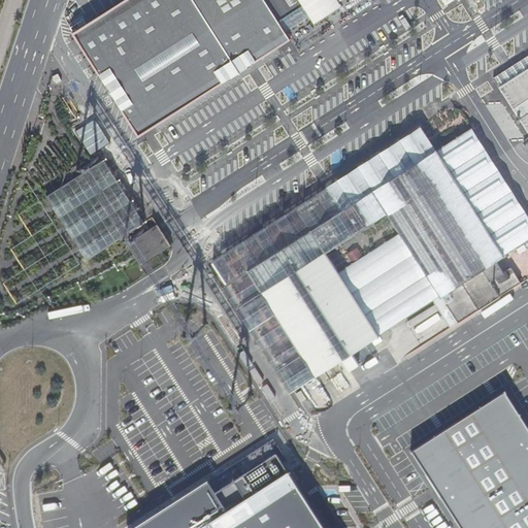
[(70,28),(139,136),(215,88),(217,77),(235,64),(255,53),(264,56),(290,39),(286,32),(309,17),(315,24),(342,5),(338,0),(141,0),(93,32),(85,19),(70,28)]
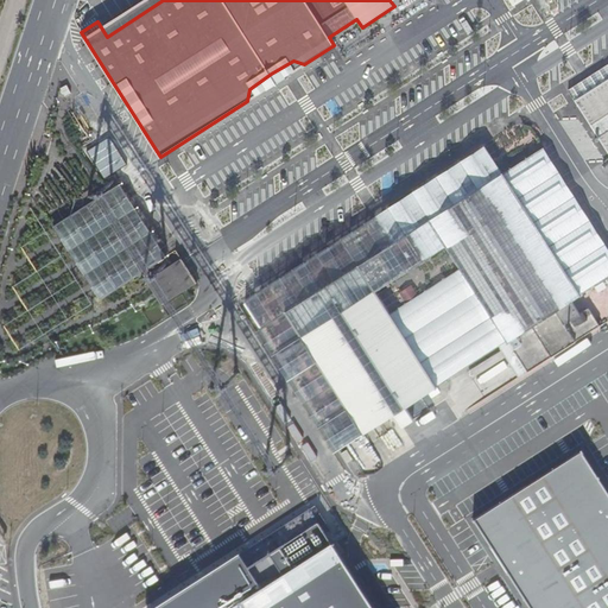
[(293,61),(271,74),(277,83),(285,77),(285,76),(304,64),(293,61)]
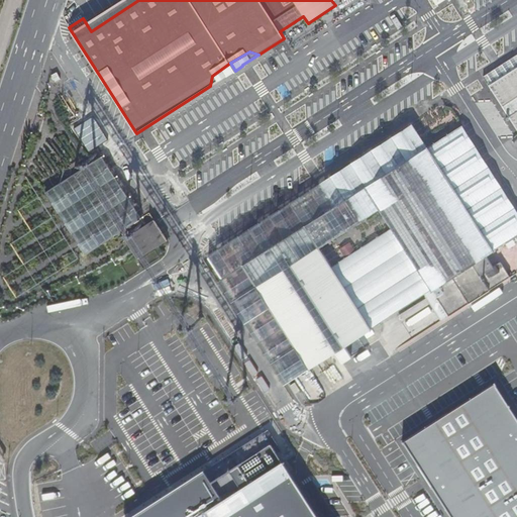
[(516,54),(484,76),(516,128),(516,54)]
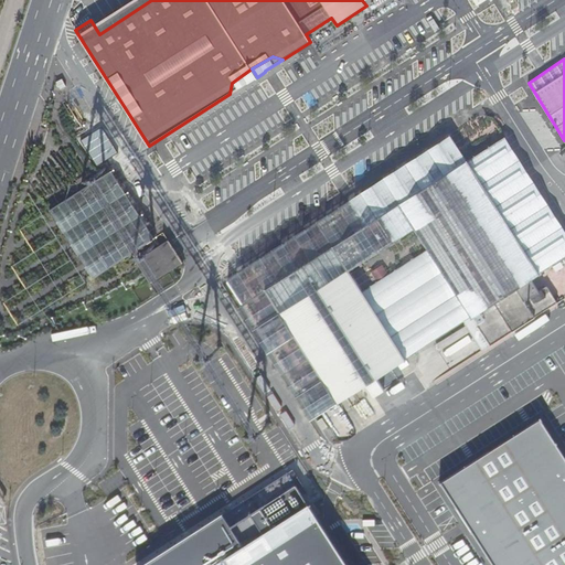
[(232,83),(230,94),(247,82),(248,83),(257,77),(252,68),(232,83)]
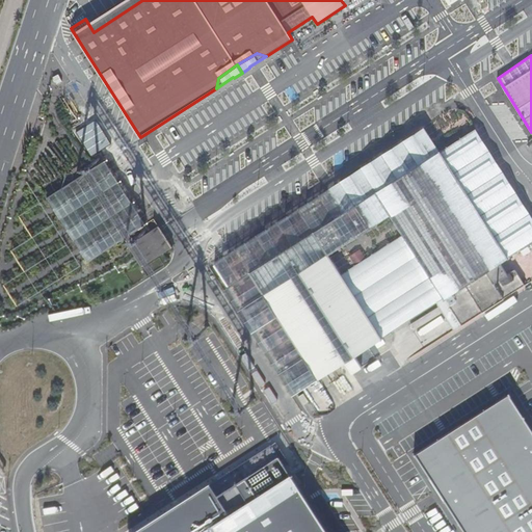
[(230,287),(228,287),(295,393),(345,362),(352,373),(362,367),(354,355),(381,339),(381,338),(444,297),(461,324),(525,285),(514,269),(507,274),(501,263),(508,258),(507,257),(531,240),(531,216),(476,129),(440,153),(424,128),(364,171),(363,169),(236,250),(240,258),(219,270),(230,287)]
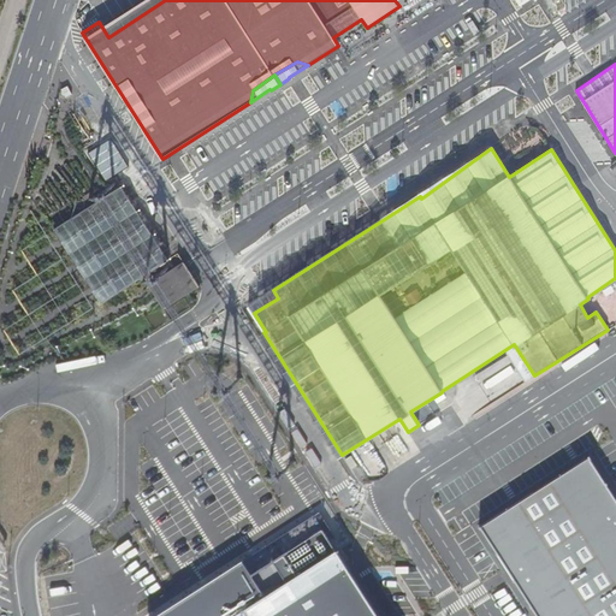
[(65,252),(132,208),(117,184),(49,226),(65,252)]
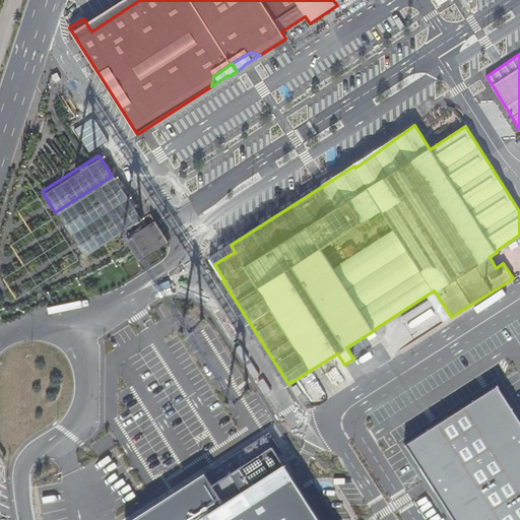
[(68,233),(125,197),(112,176),(55,212),(68,233)]
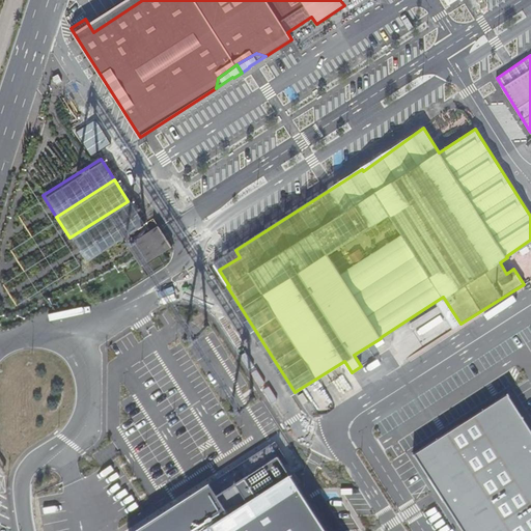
[(83,259),(141,223),(128,201),(70,238),(83,259)]
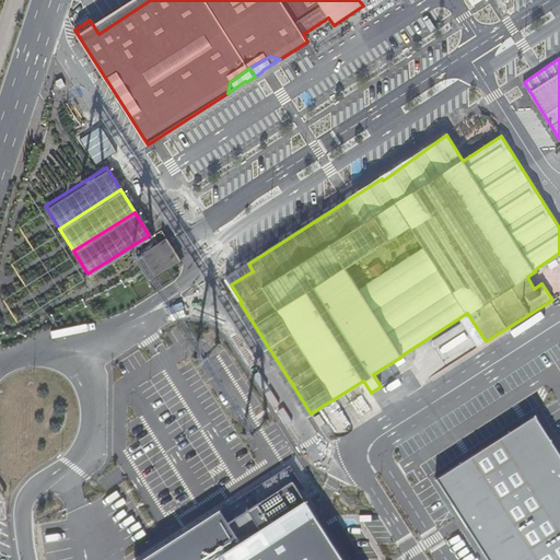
[(139,254),(154,278),(183,258),(167,235),(139,254)]
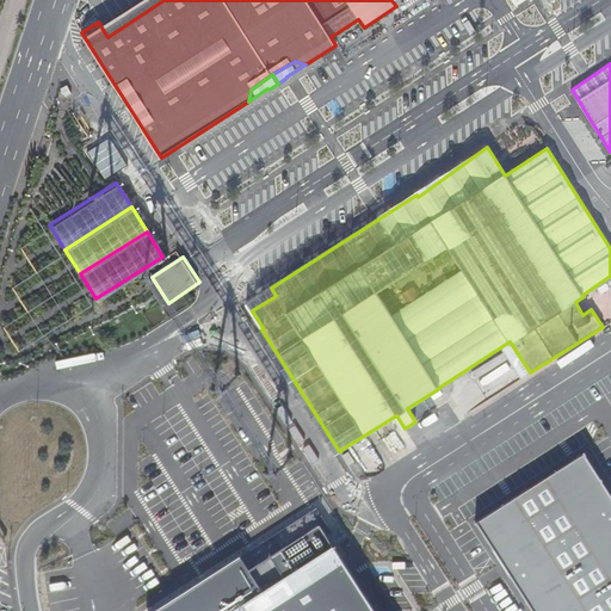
[(610,610),(610,501),(578,450),(469,519),(528,610),(610,610)]
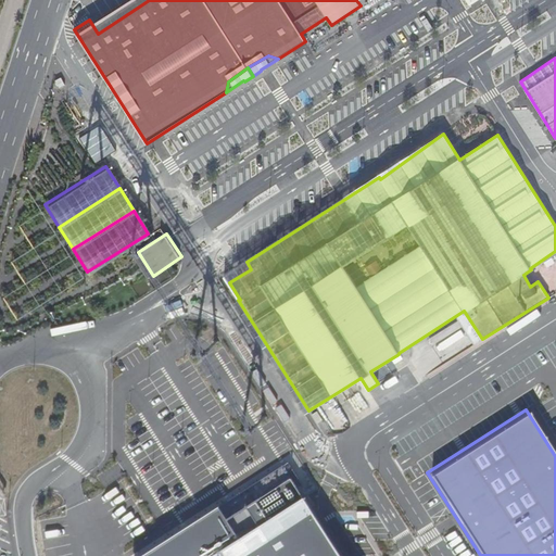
[(254,527),(299,497),(286,477),(241,506),(254,527)]
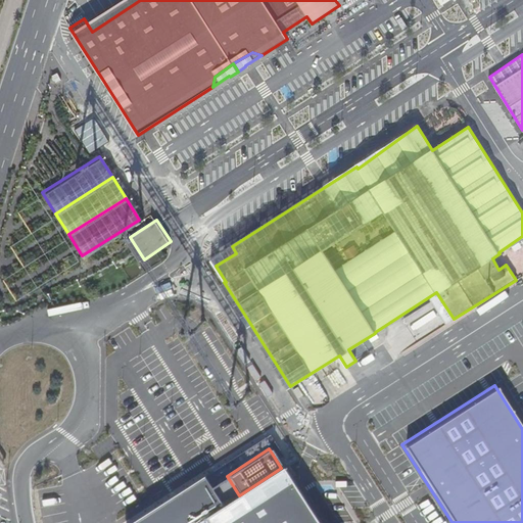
[(322,522),(285,466),(281,468),(239,495),(219,508),(194,522),(322,522)]
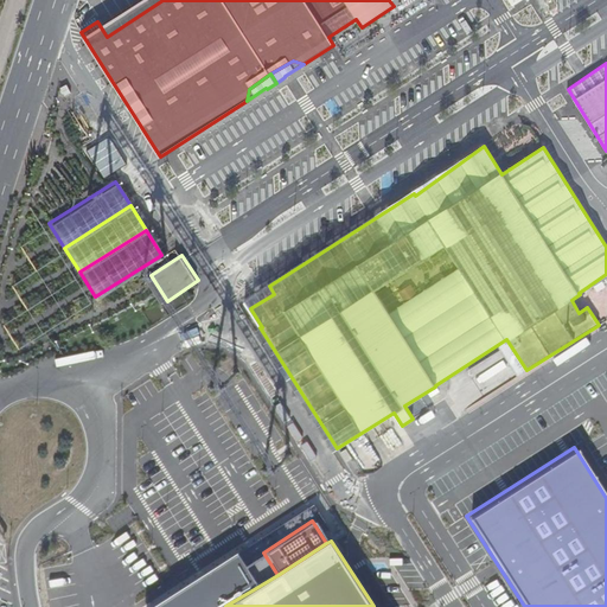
[(225,606),(254,589),(232,556),(151,606),(225,606)]
